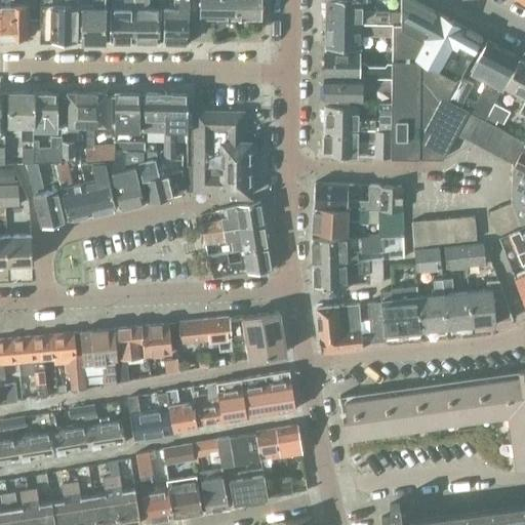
[(2,0),(2,6),(2,40),(29,40),(29,6),(12,6),(12,0),(2,0)]
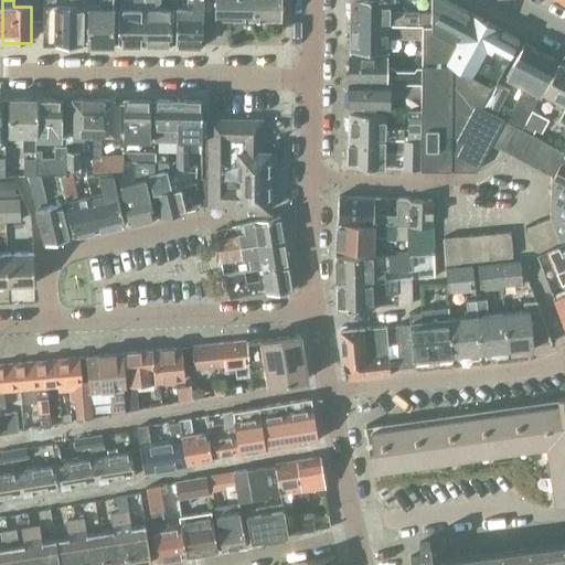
[(43,0),(42,46),(55,48),(84,48),(84,0),(43,0)]
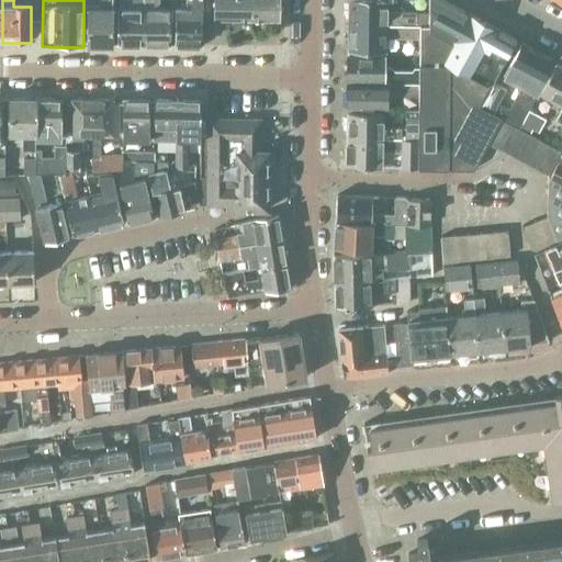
[(99,0),(100,4),(89,4),(89,47),(114,47),(114,0),(99,0)]
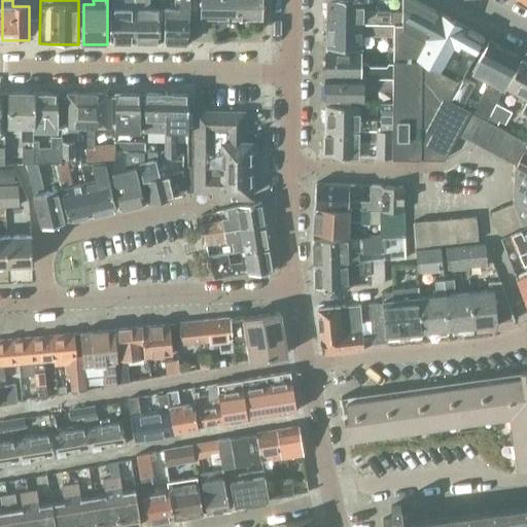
[(112,0),(111,43),(136,43),(137,1),(133,0),(112,0)]
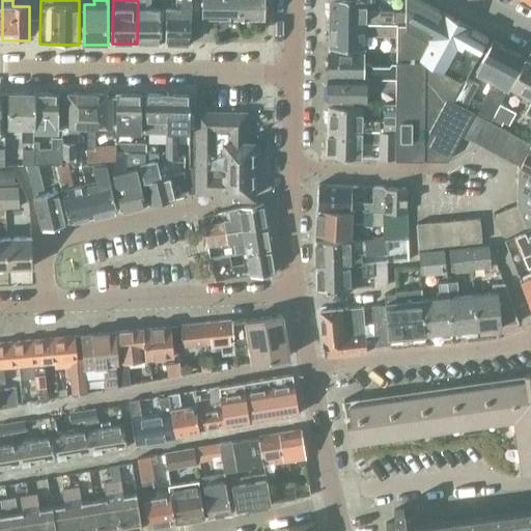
[(191,0),(177,0),(178,10),(167,10),(166,44),(191,45),(191,0)]
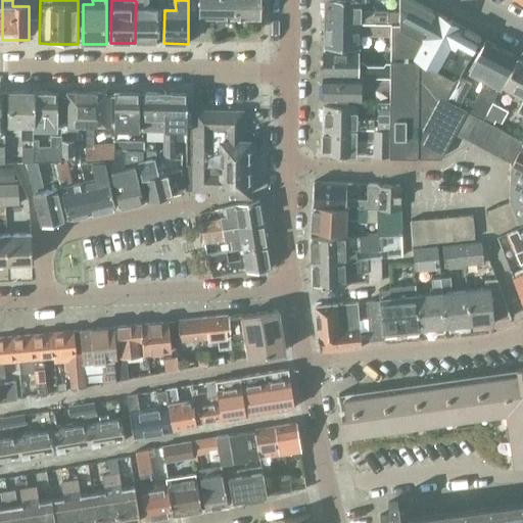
[(235,0),(200,0),(200,19),(235,19),(235,0)]
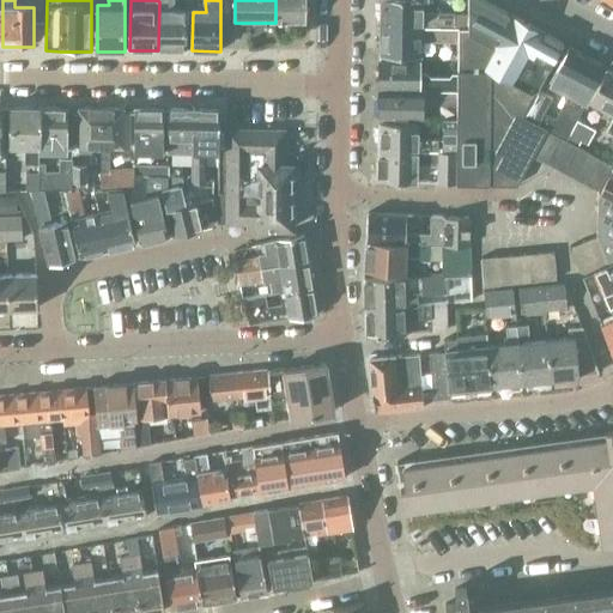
[(275,0),(275,23),(302,24),(307,19),(305,0),(275,0)]
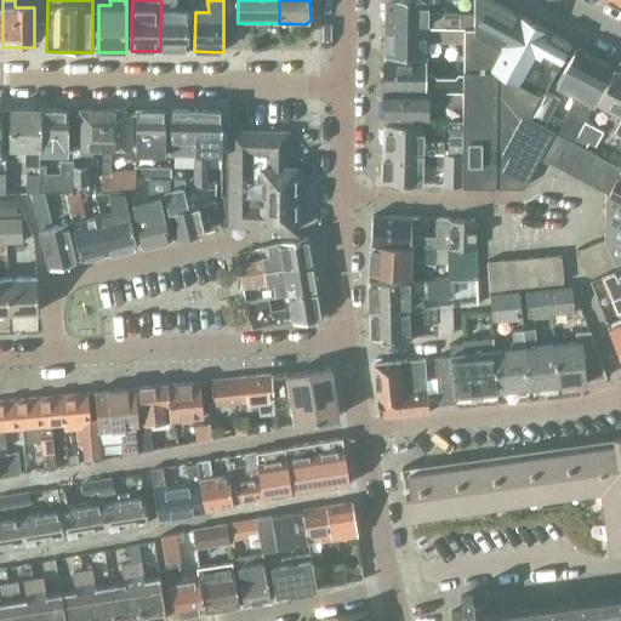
[(459,32),(459,29),(459,15),(427,13),(427,1),(386,0),(386,30),(444,32),(459,32)]
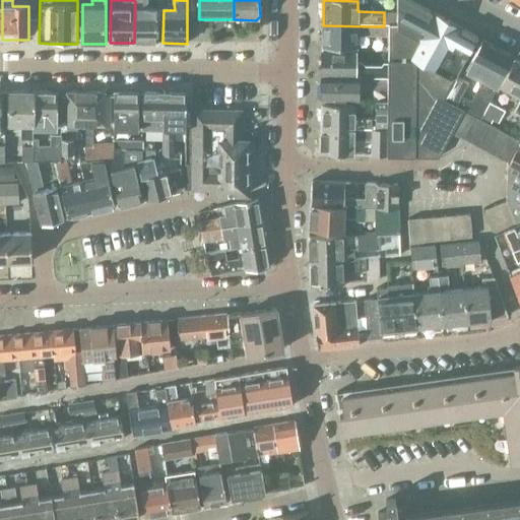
[(476,39),(435,16),(404,0),(396,0),(396,25),(388,25),(388,38),(386,156),(439,157),(451,134),(463,113),(464,112),(455,107),(443,100),(453,82),(455,77),(476,39)]
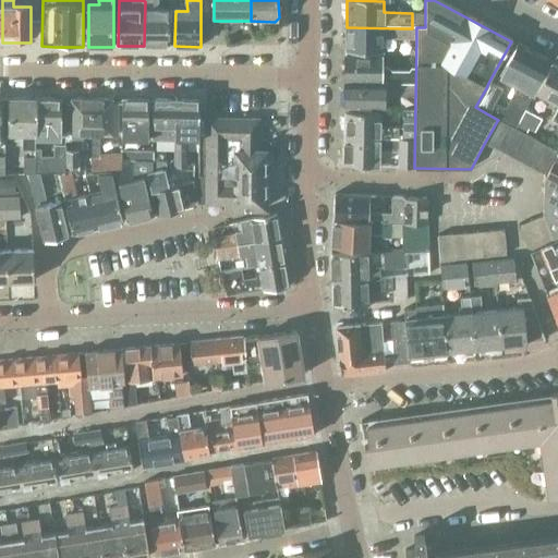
[(145,1),(144,46),(169,47),(170,12),(156,12),(157,4),(148,4),(148,1),(145,1)]
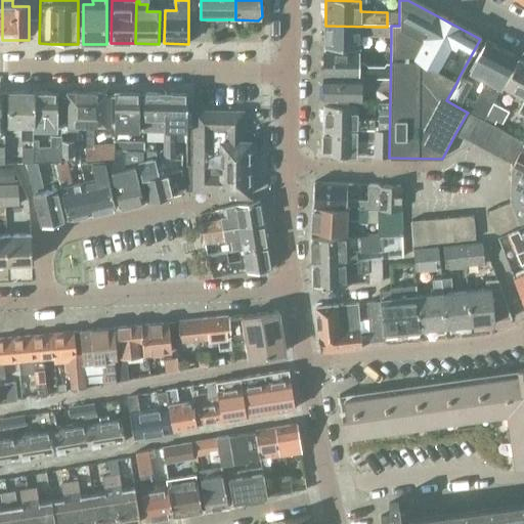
[(391,38),(391,26),(391,25),(387,25),(387,27),(375,27),(325,26),(325,49),(360,49),(360,38),(391,38)]
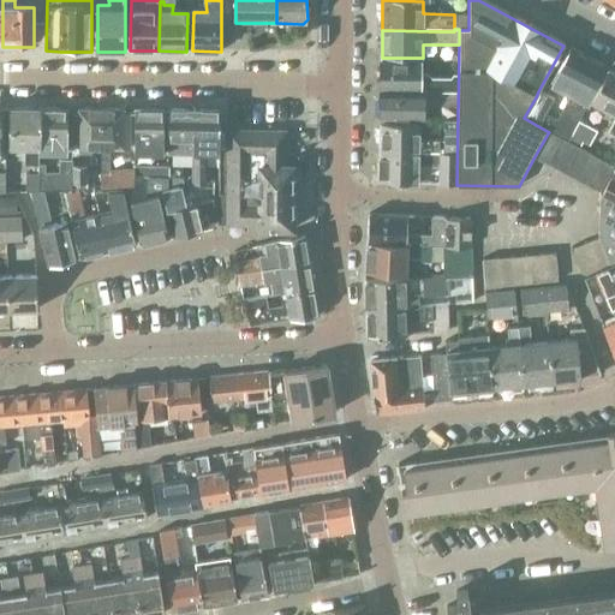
[(538,126),(539,124),(569,141),(578,121),(589,101),(607,70),(569,48),(556,72),(550,84),(574,97),(571,105),(571,103),(567,101),(556,120),(545,113),(553,100),(538,93),(536,97),(524,118),(538,126)]
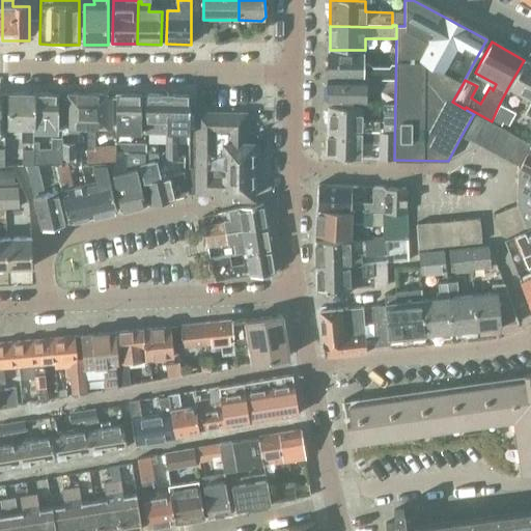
[(329,80),(395,81),(395,71),(396,61),(395,62),(391,64),(389,67),(371,66),(367,63),(364,63),(364,54),(329,54),(329,80)]
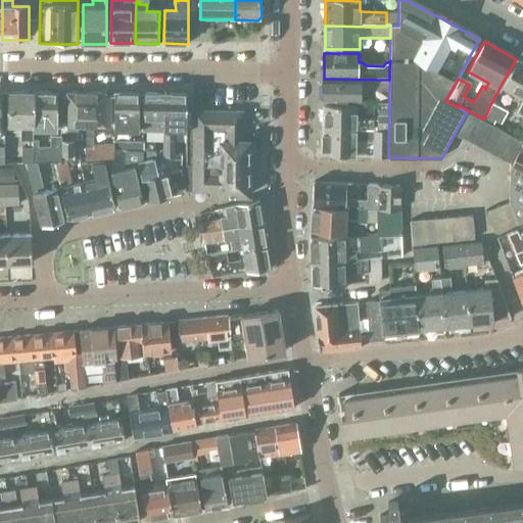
[(522,62),(516,59),(501,86),(522,98),(522,100),(517,113),(522,116),(522,62)]
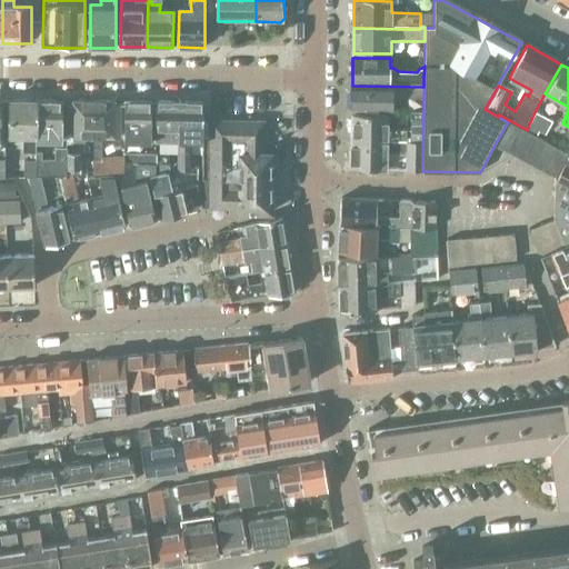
[(423,98),(423,87),(352,86),(351,110),(393,111),(393,98),(409,98),(415,98),(423,98)]
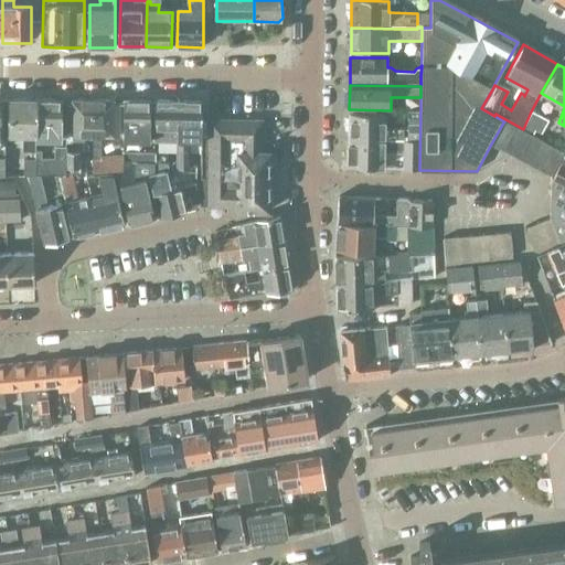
[(72,137),(94,137),(94,102),(73,100),(73,106),(67,105),(67,132),(72,132),(72,137)]
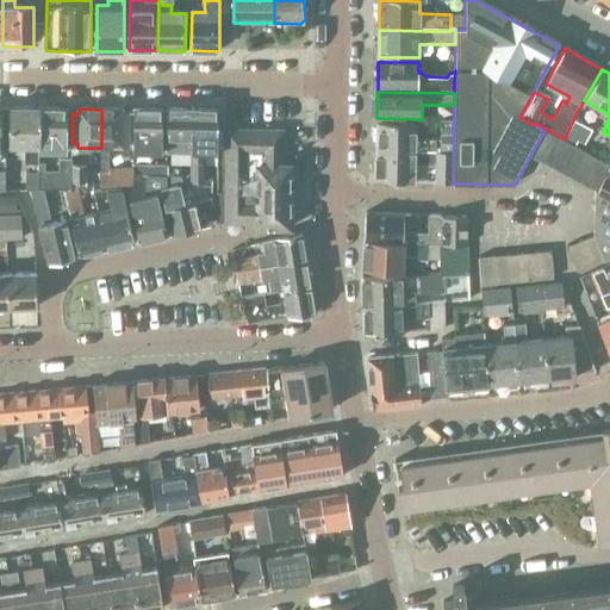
[(5,147),(6,174),(16,173),(16,148),(24,148),(24,163),(37,163),(37,157),(39,157),(39,153),(39,110),(11,110),(11,147),(5,147)]
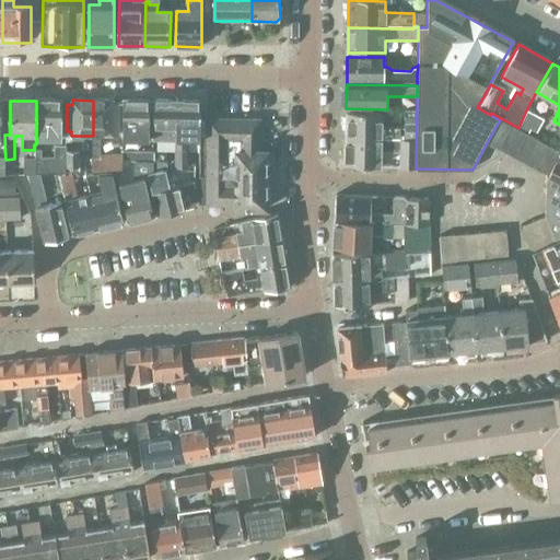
[(36,140),(62,140),(62,101),(36,101),(36,140)]
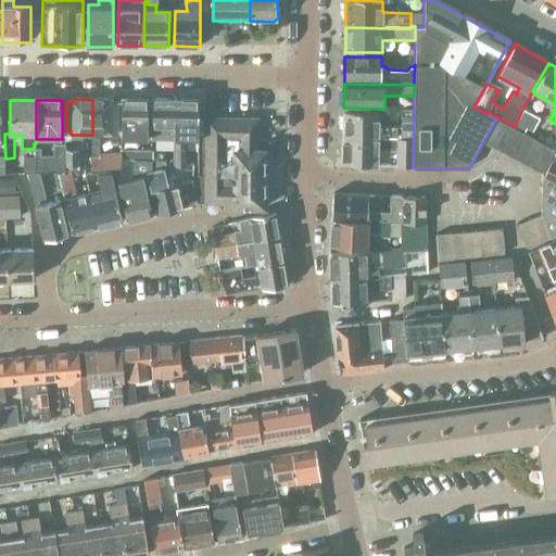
[(92,100),(92,135),(112,135),(112,130),(117,130),(118,104),(113,104),(113,100),(92,100)]
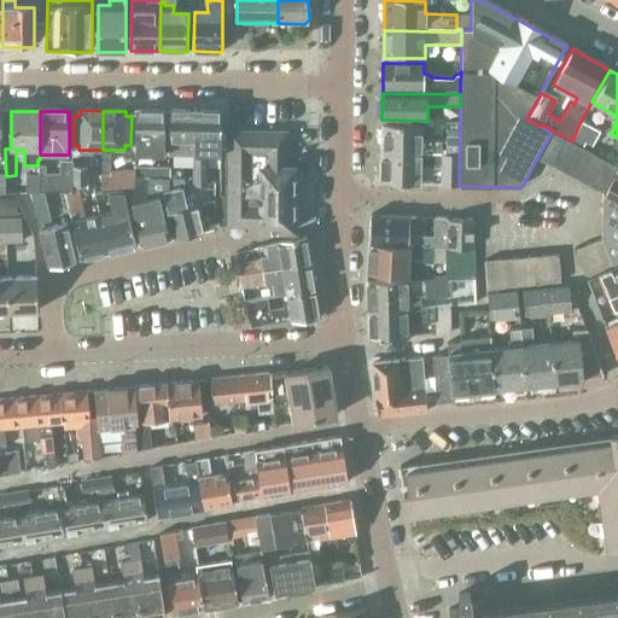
[(165,111),(136,111),(135,155),(159,155),(159,159),(165,159),(165,111)]
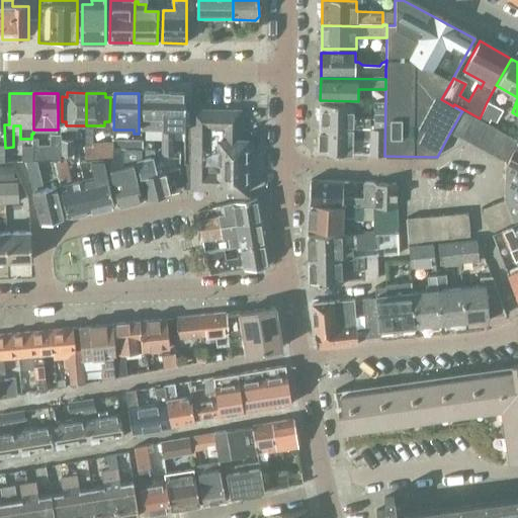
[(147,131),(164,131),(164,93),(143,93),(143,135),(147,135),(147,131)]
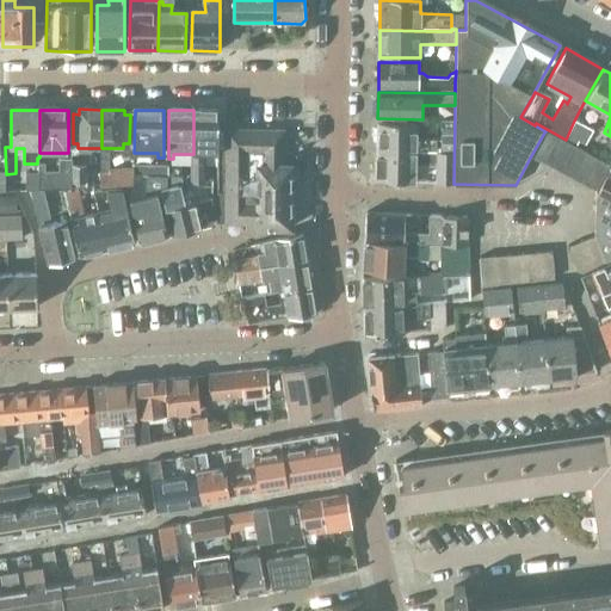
[(207,154),(218,154),(218,110),(193,110),(193,154),(193,183),(205,183),(207,154)]
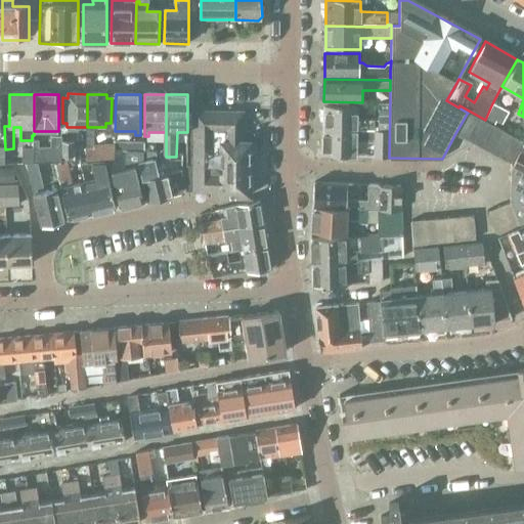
[(485,120),(483,123),(488,125),(493,128),(495,122),(503,125),(509,112),(492,103),(485,120)]
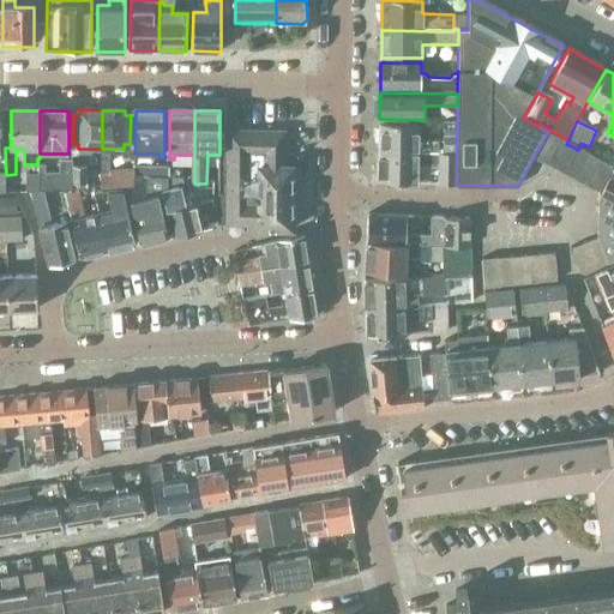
[(437,184),(456,185),(457,122),(445,122),(444,124),(444,152),(438,152),(438,156),(438,166),(437,184)]
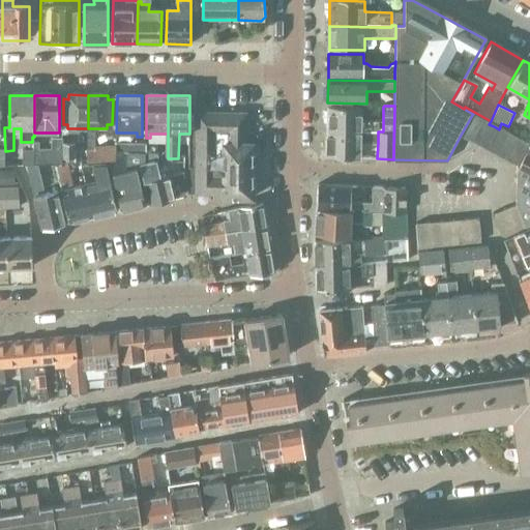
[(327,108),(327,134),(374,135),(375,129),(379,129),(379,124),(360,124),(360,109),(327,108)]
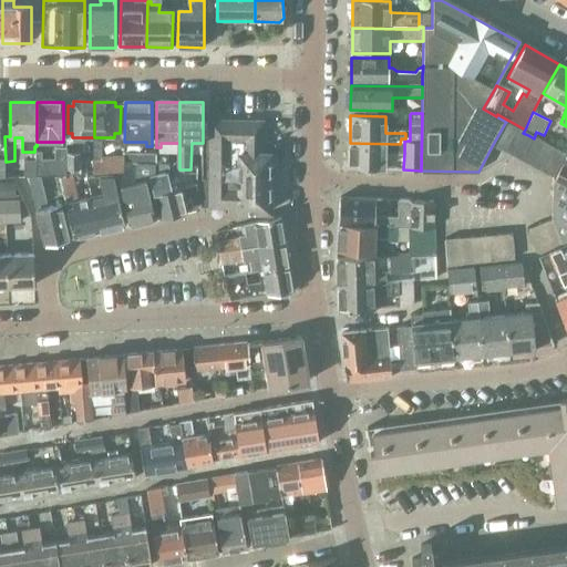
[(239,208),(239,213),(270,214),(271,155),(265,155),(265,124),(212,123),(210,207),(239,208)]
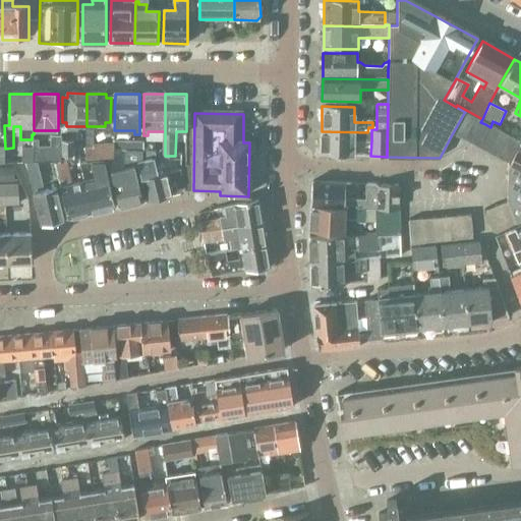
[(452,134),(463,140),(474,119),(464,113),(452,134)]
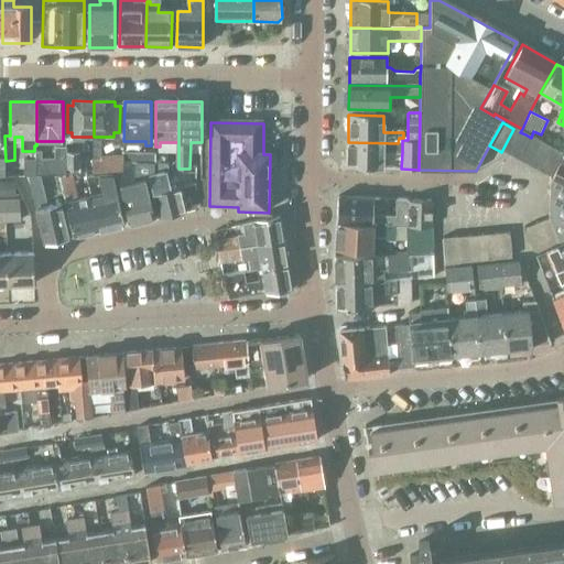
[(513,129),(501,152),(513,159),(525,134),(520,132),(513,129)]
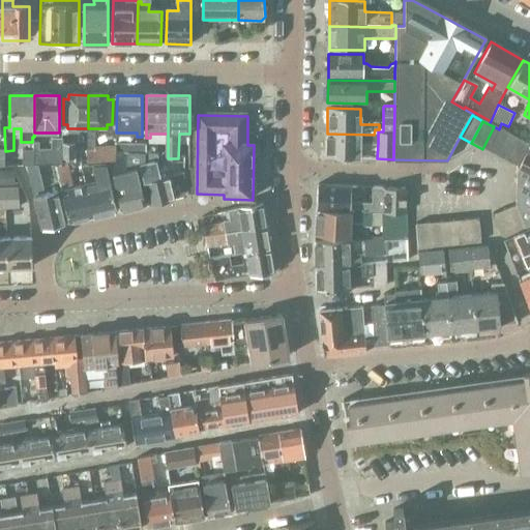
[(494,126),(482,149),(493,154),(505,133),(499,129),(494,126)]
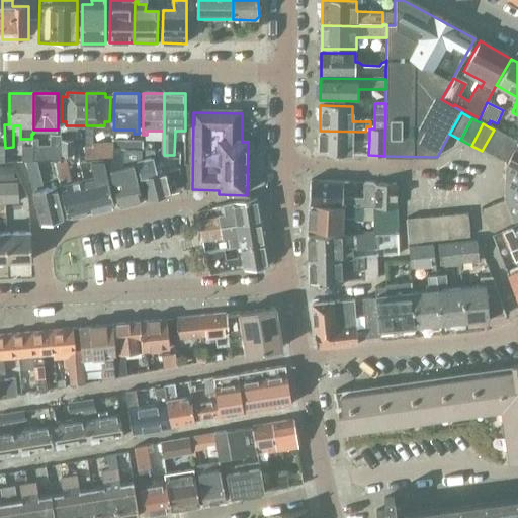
[(494,130),(482,151),(493,157),(504,135),(494,130)]
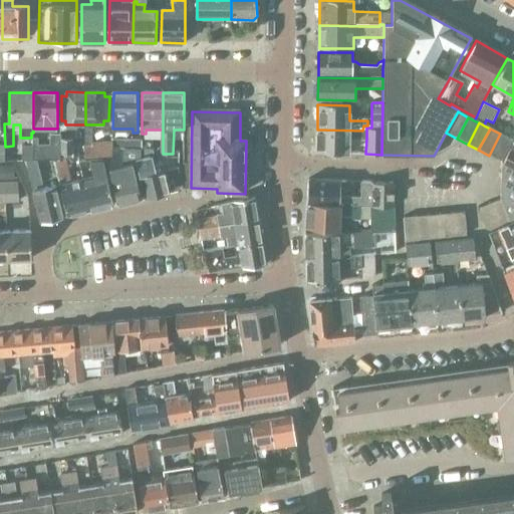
[(349,139),(366,139),(366,131),(362,131),(317,130),(316,153),(349,154),(349,139)]
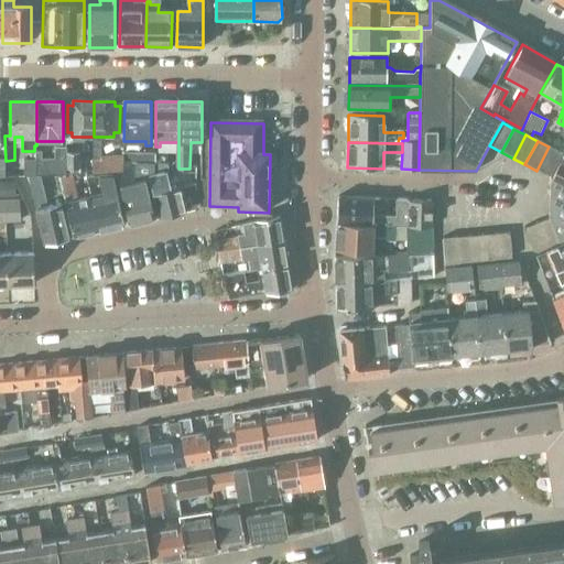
[(66,167),(66,152),(66,145),(56,145),(56,160),(41,161),(41,151),(34,151),(34,160),(34,176),(39,176),(60,175),(65,175),(66,167)]
